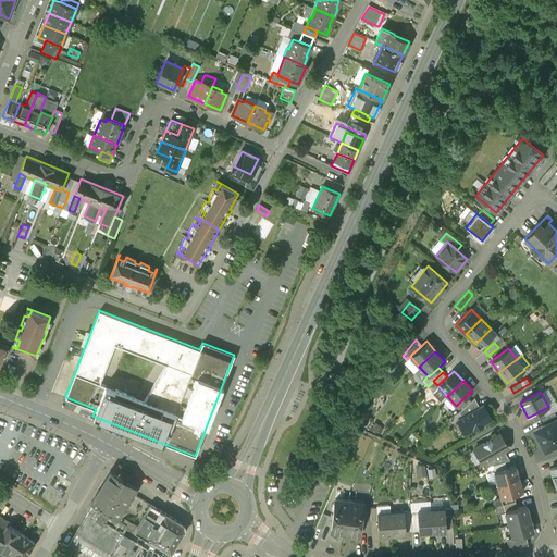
[(466,396),(457,405),(461,410),(471,401),(466,396)]
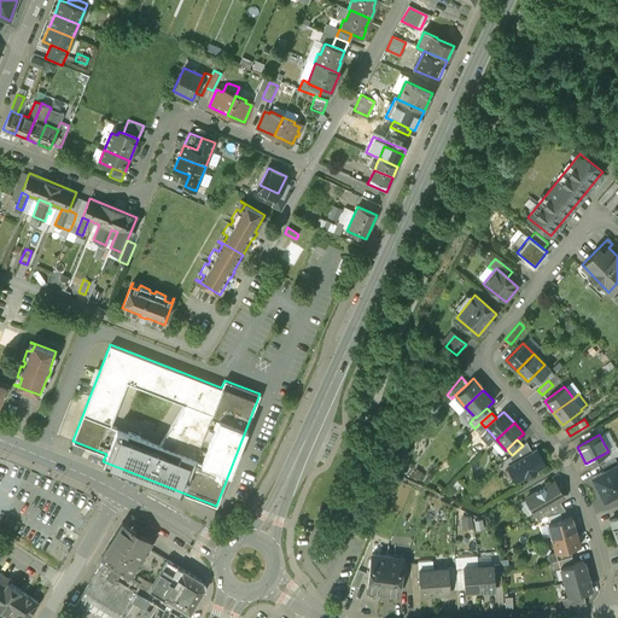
[(523,445),(512,455),(503,460),(507,466),(532,452),(526,442),(523,445)]
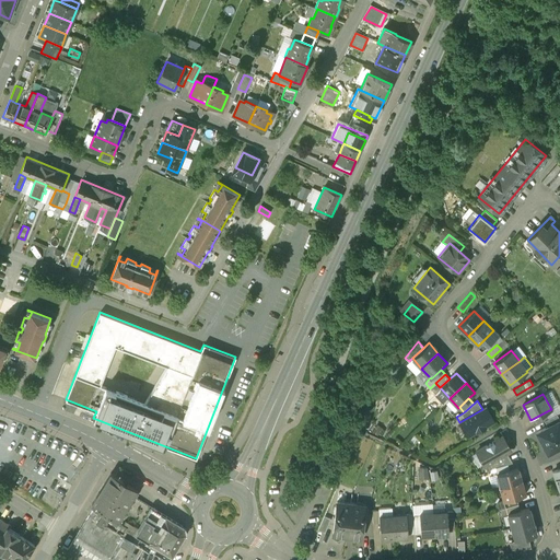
[(482,409),(459,422),(467,435),(493,421),(486,407),(482,409)]
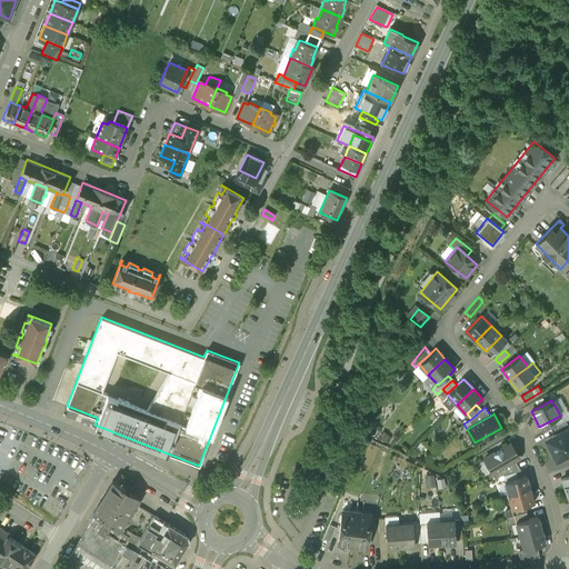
[(553,419),(540,426),(543,432),(556,426),(557,425),(553,419)]
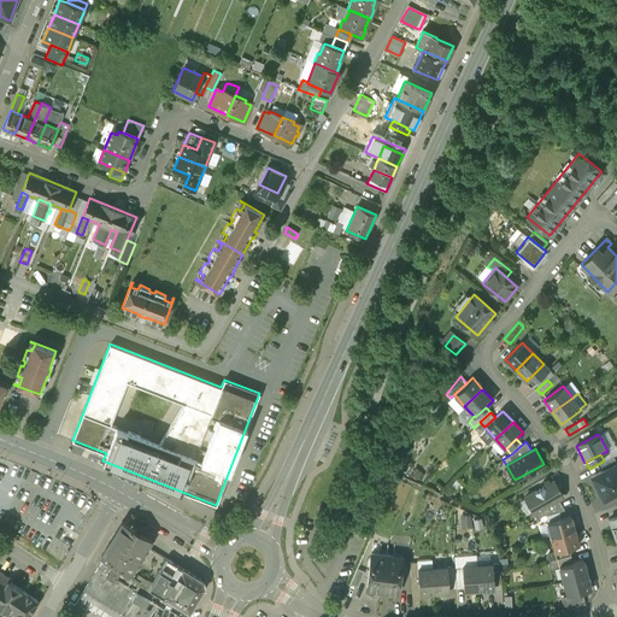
[(603,462),(589,469),(593,475),(605,469),(603,462)]
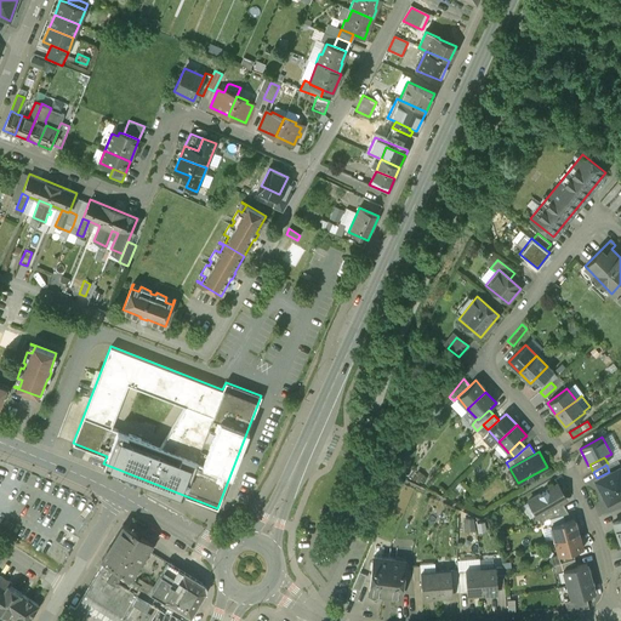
[(597,478),(594,479),(607,502),(620,496),(620,495),(620,468),(620,466),(597,478)]
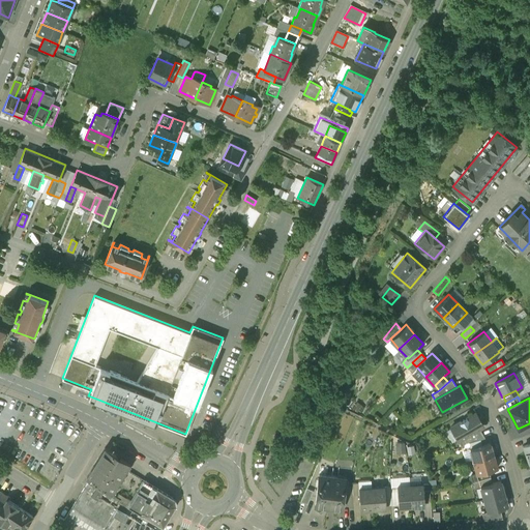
[(475,413),(450,427),(459,440),(479,428),(482,425),(475,413)]
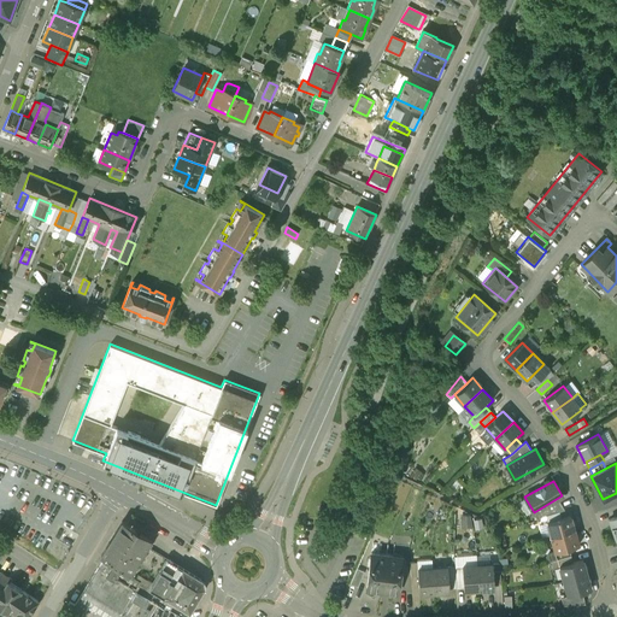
[(558,498),(534,512),(538,518),(545,515),(559,511),(564,509),(558,498)]
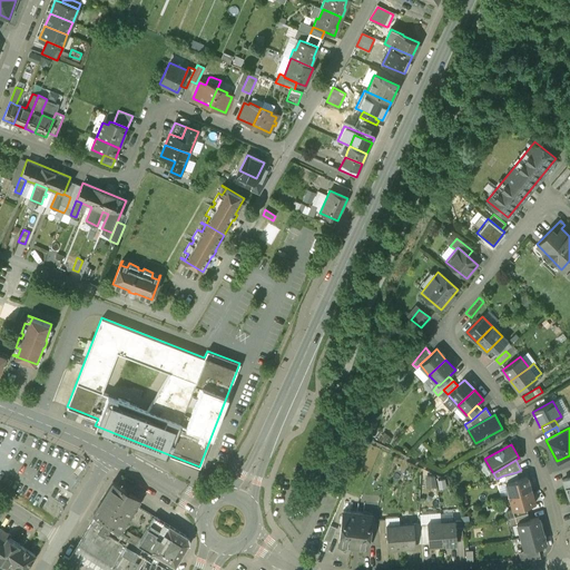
[(517,472),(503,475),(505,482),(518,478),(517,472)]
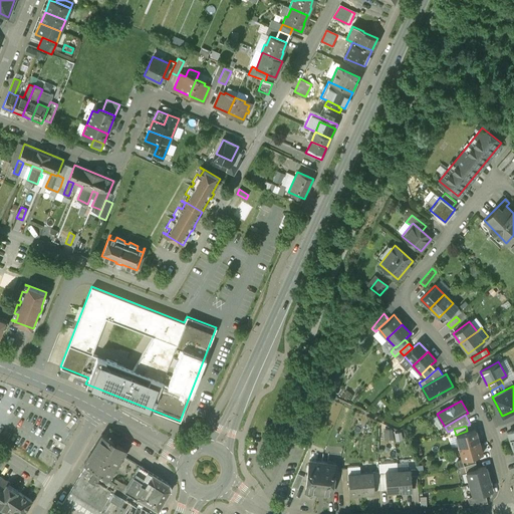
[(456,435),(455,435),(459,447),(478,441),(475,429),(467,431),(456,435)]
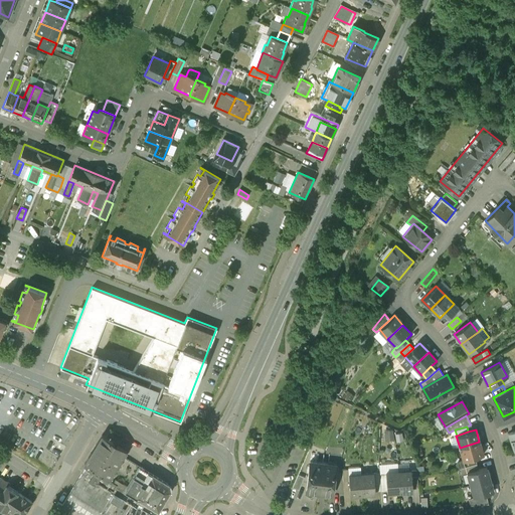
[(113,442),(102,435),(84,463),(110,479),(122,458),(121,458),(122,456),(125,451),(112,443),(113,442)]
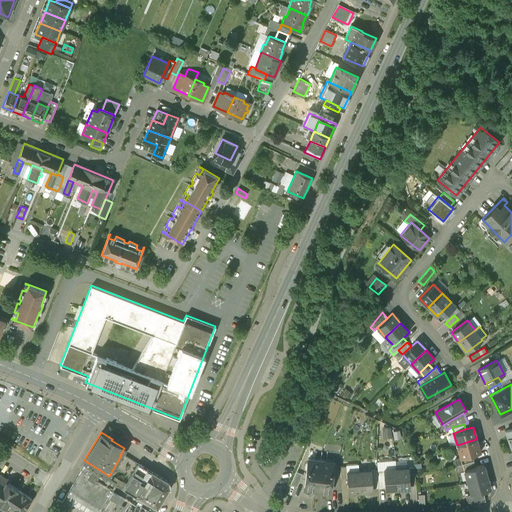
[(476,439),(457,445),(460,457),(472,454),(480,451),(476,439)]
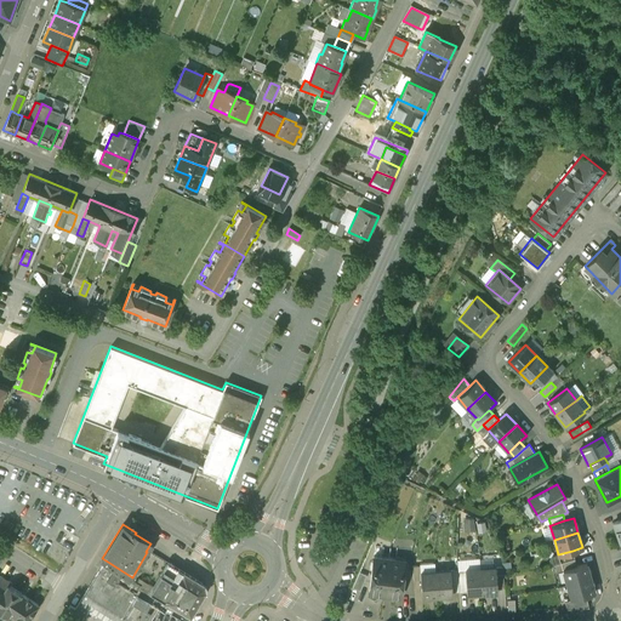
[(167,562),(147,550),(146,552),(147,552),(132,577),(152,590),(167,562)]
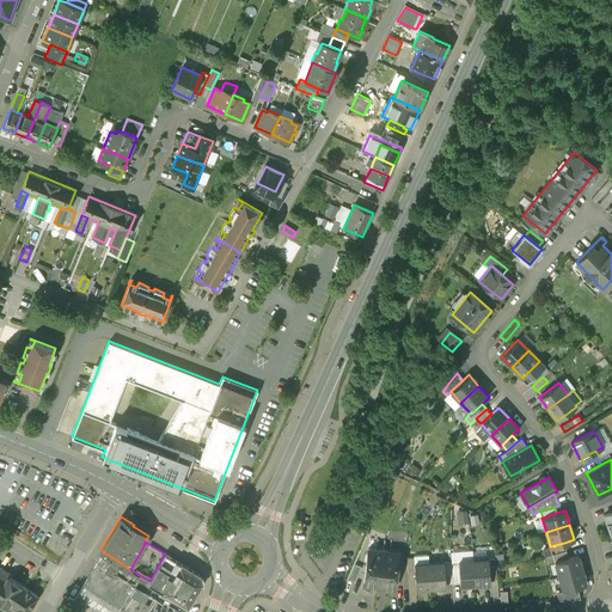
[(564,543),(550,546),(552,554),(565,549),(564,543)]
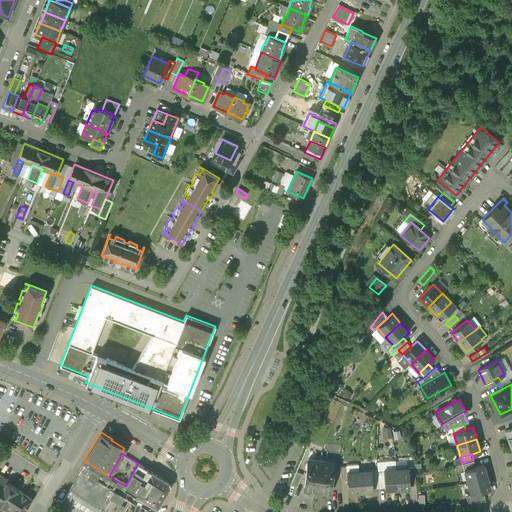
[(320,460),(308,458),(304,488),(317,489),(320,460)]
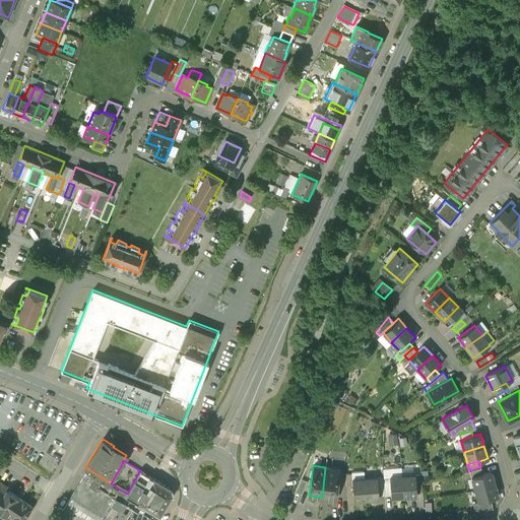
[(469,470),(463,471),(465,477),(471,476),(482,472),(480,466),(469,470)]
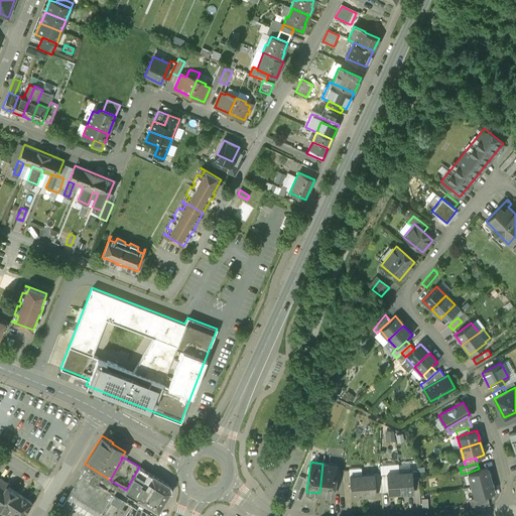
[(336,465),(323,464),(319,493),(332,495),(334,481),(335,482),(336,481),(336,478),(336,477),(334,477),(336,465)]
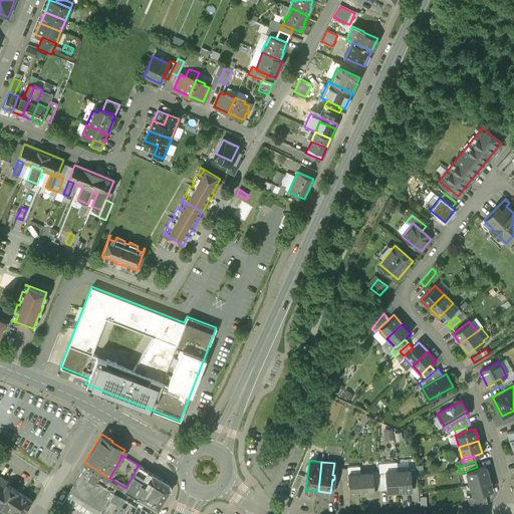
[(167,482),(139,465),(125,488),(141,498),(140,501),(144,503),(143,504),(156,512),(158,508),(158,509),(169,490),(170,490),(168,482),(167,482)]
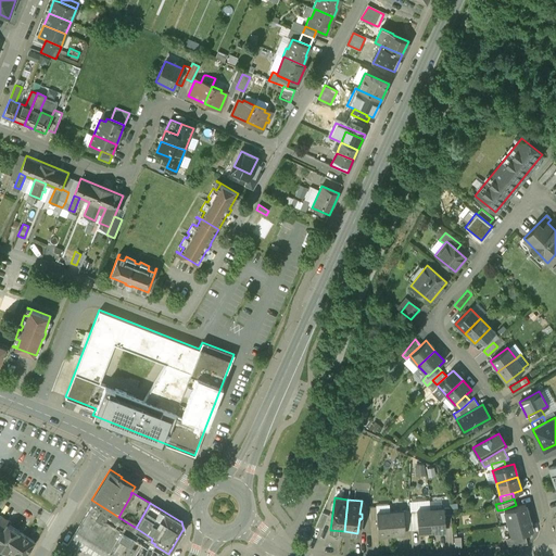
[(516,505),(504,509),(507,522),(529,516),(525,503),(516,505)]
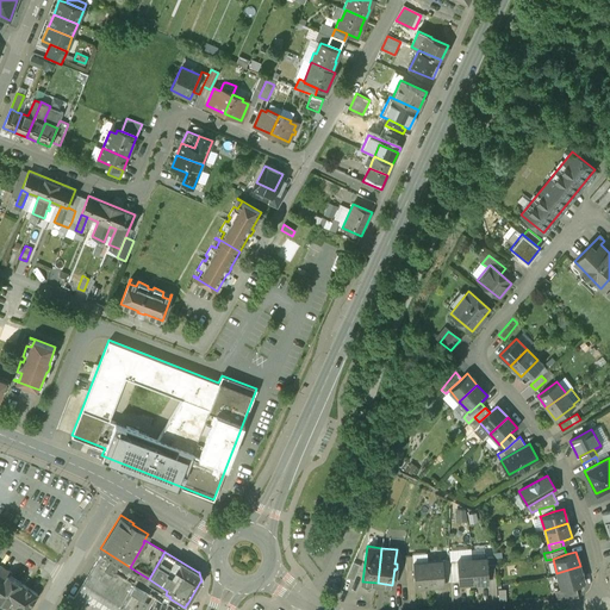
[(486,555),(472,556),(473,582),(489,580),(487,577),(486,555)]
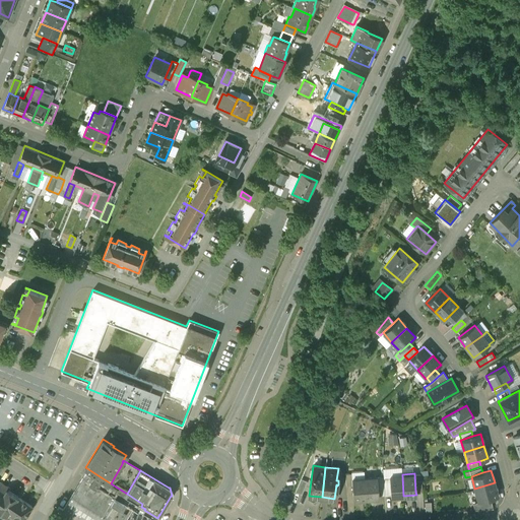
[(402,474),(389,475),(390,494),(391,497),(403,496),(402,474)]
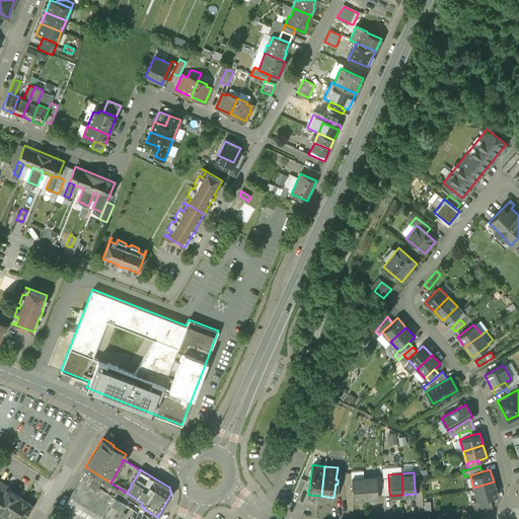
[(376,475),(364,476),(365,497),(378,496),(377,494),(376,475)]
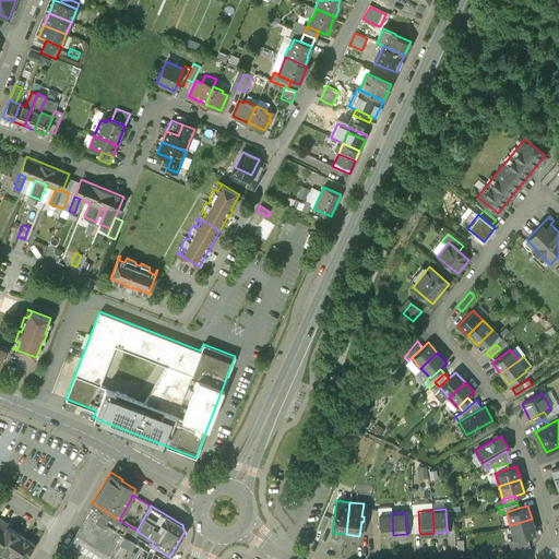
[(392,513),(378,514),(378,521),(380,536),(393,535),(392,513)]
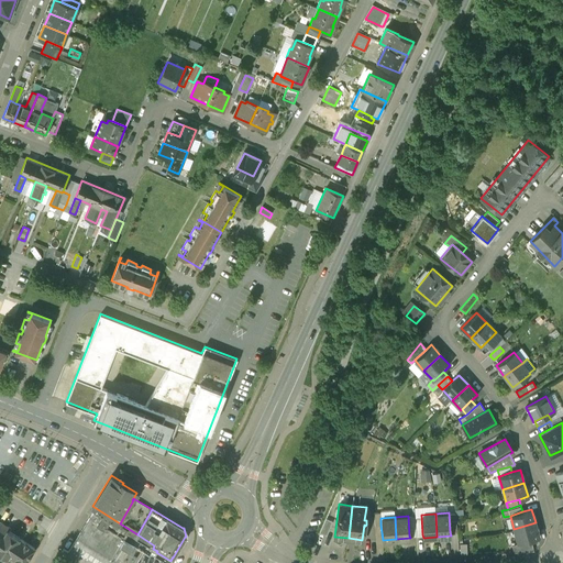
[(326,518),(319,532),(327,534),(332,521),(326,518)]
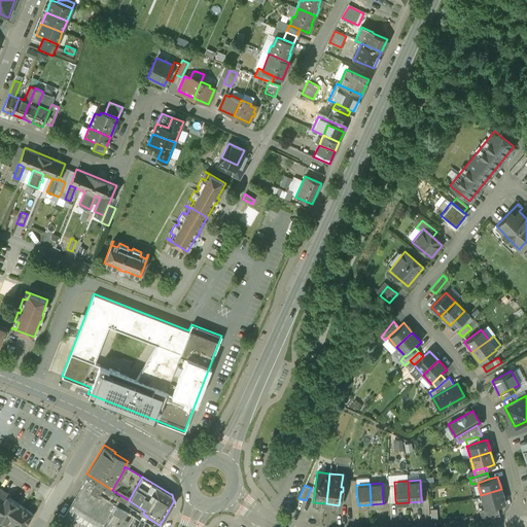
[(123,526),(131,516),(84,486),(64,517),(79,526),(123,526)]
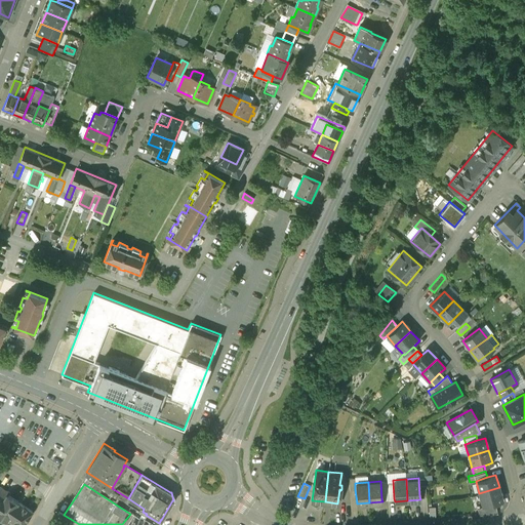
[(499,487),(479,493),(482,506),(502,499),(499,487)]
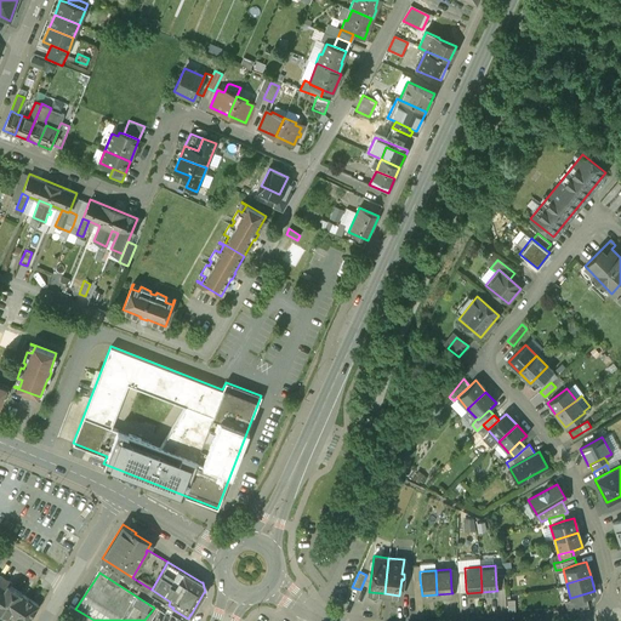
[(3,584),(0,586),(0,607),(1,608),(15,588),(7,584),(6,586),(3,584)]
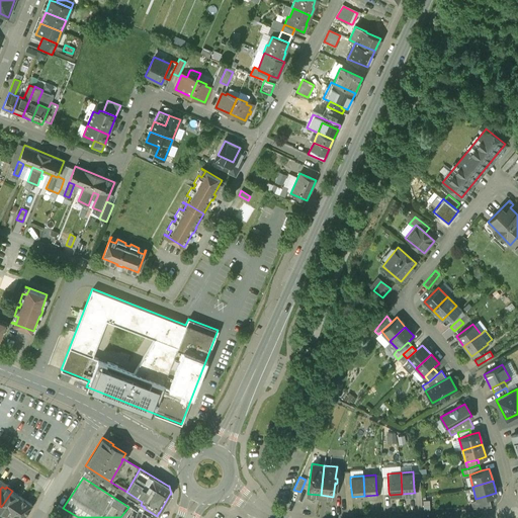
[(1,507),(0,508),(0,516),(5,510),(6,511),(8,509),(11,511),(21,496),(12,491),(1,507)]
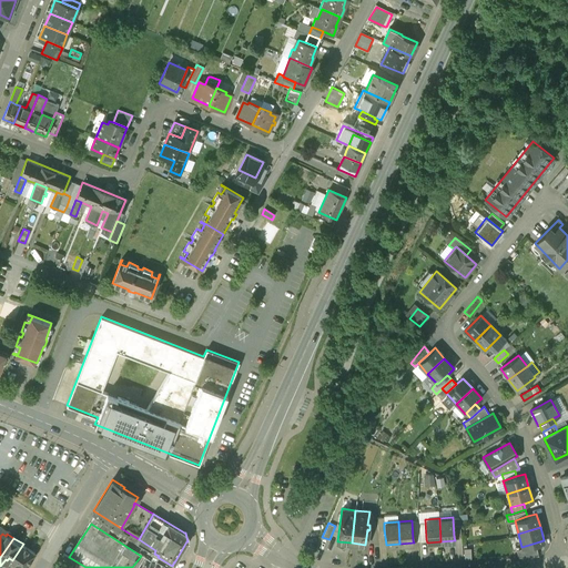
[(34,551),(23,544),(12,560),(19,565),(22,567),(26,567),(28,567),(27,566),(34,551)]
